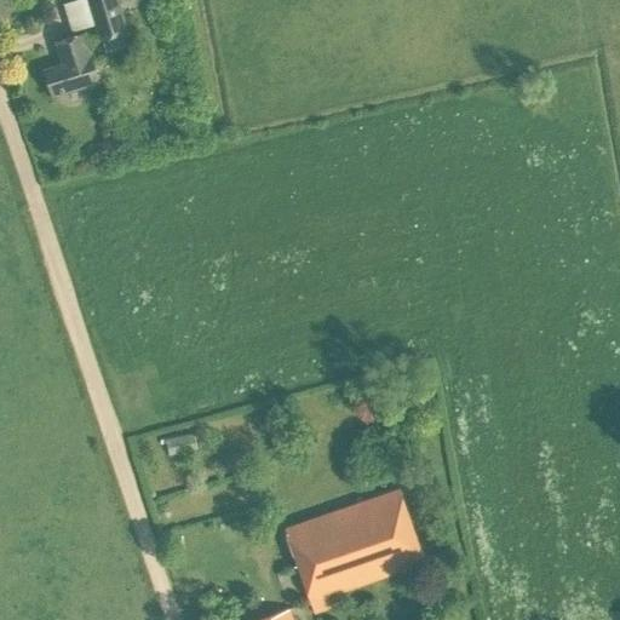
[(89,0),(101,39),(127,32),(118,0),(89,0)]
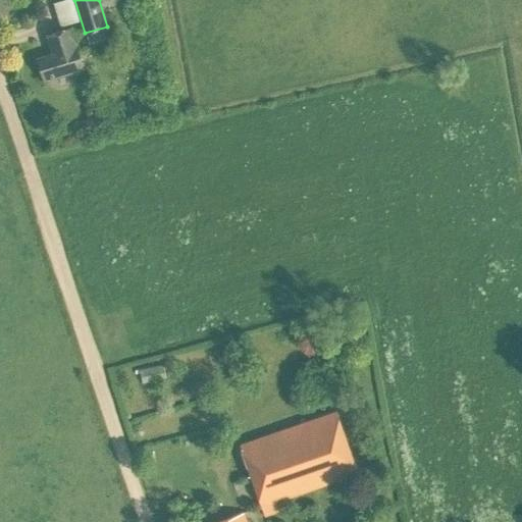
[(53,54),(38,58),(45,82),(84,69),(75,44),(70,29),(47,36),(53,54)]
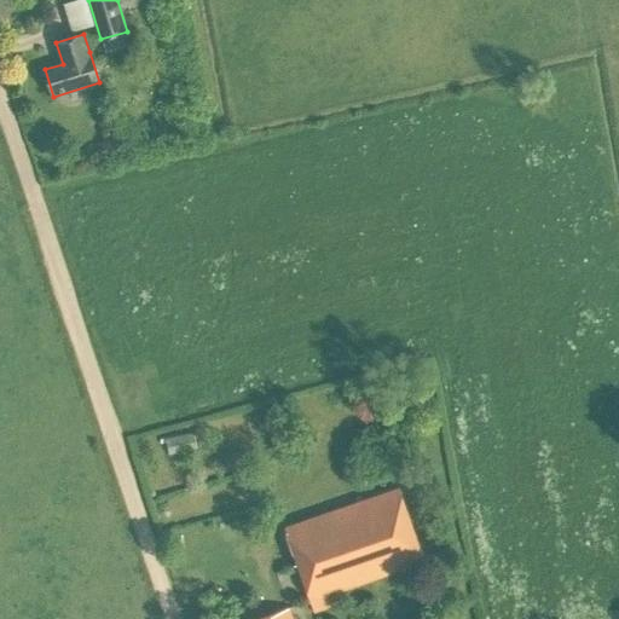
[(200,434),(173,438),(174,451),(201,449),(200,434)]
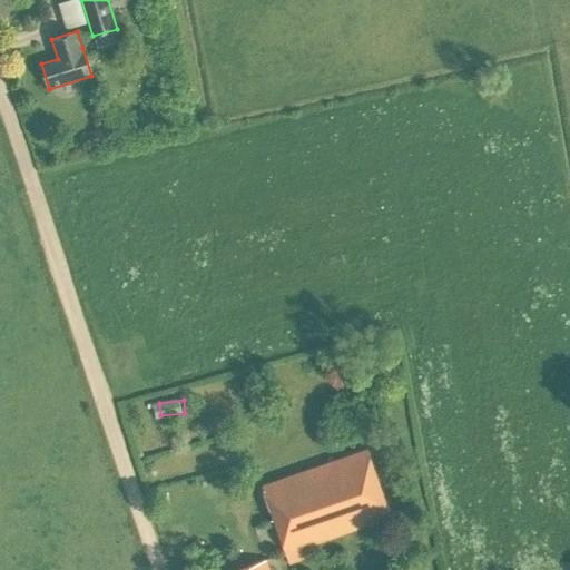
[(262,485),(290,563),(306,558),(303,547),(391,517),(367,449),(262,485)]
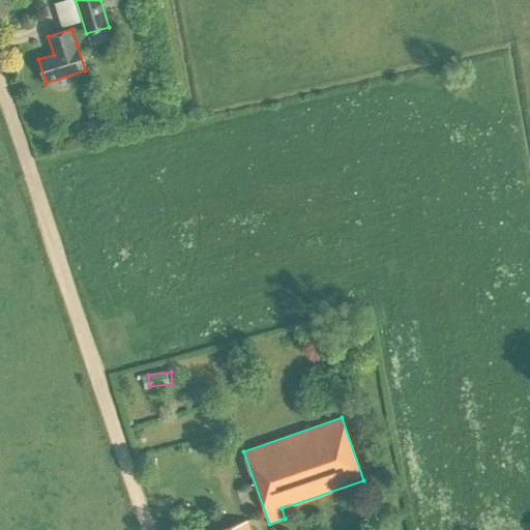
[(249,529),(247,521),(218,529),(249,529)]
